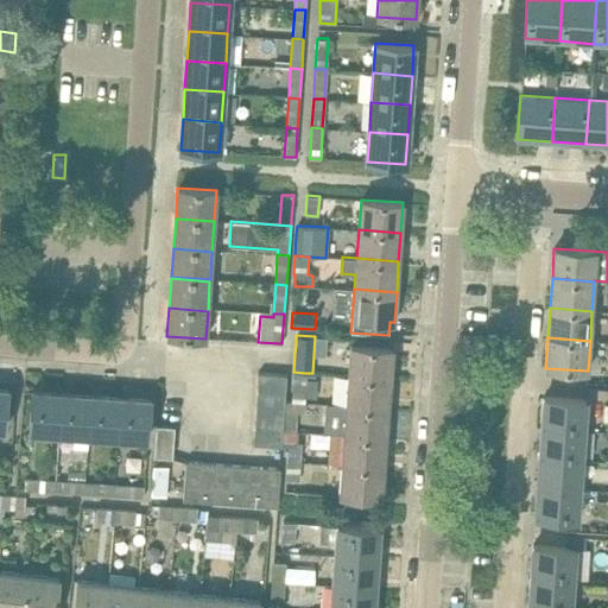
[(350,346),(348,375),(390,379),(392,348),(350,346)]
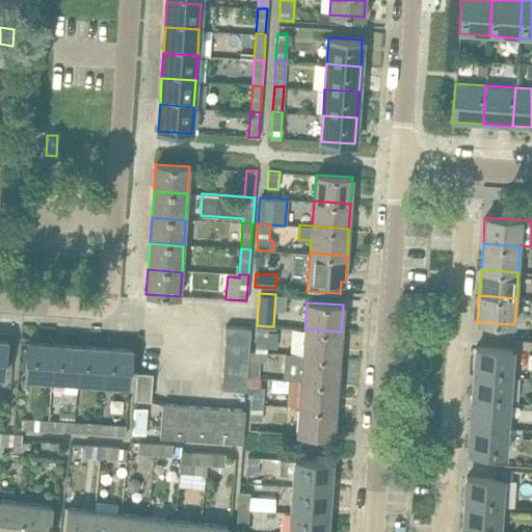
[(267,326),(257,325),(255,351),(251,351),(266,352),(267,326)]
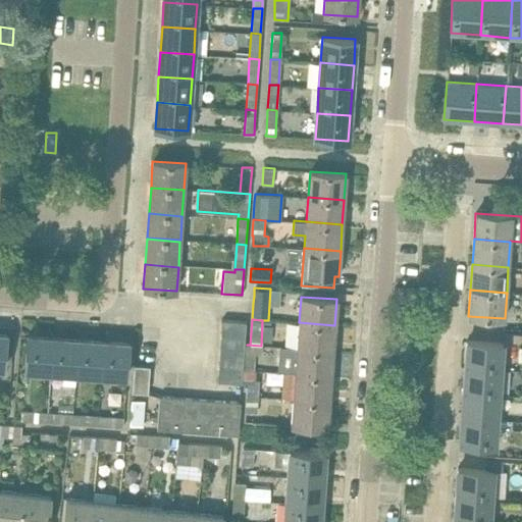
[(246,322),(221,320),(219,351),(244,352),(246,322)]
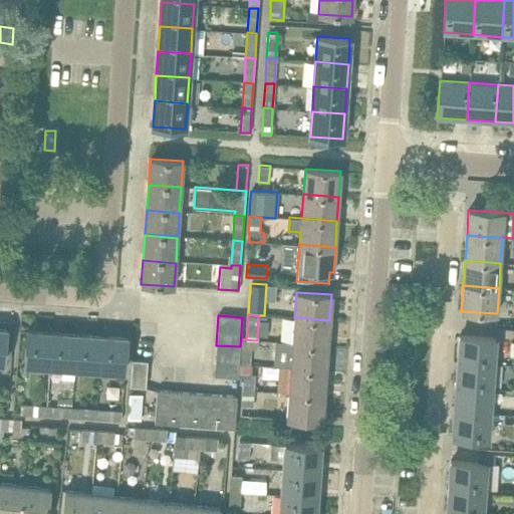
[(329,320),(294,317),(292,342),(328,345),(329,320)]
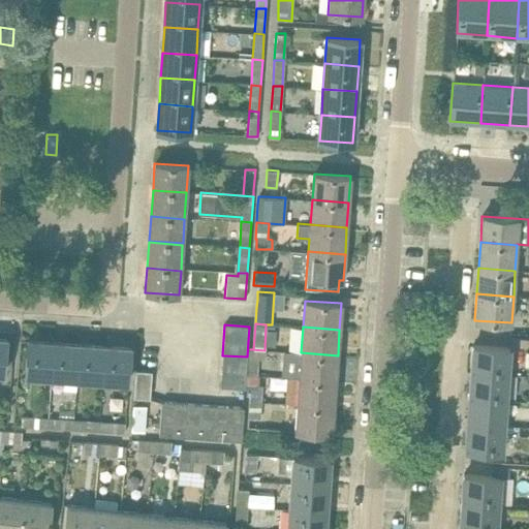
[(27,341),(26,362),(25,374),(51,376),(54,343),(27,341)]
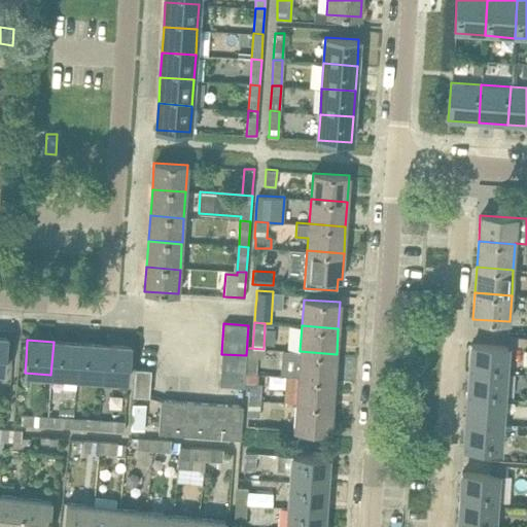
[(79,343),(54,342),(50,375),(76,377),(79,343)]
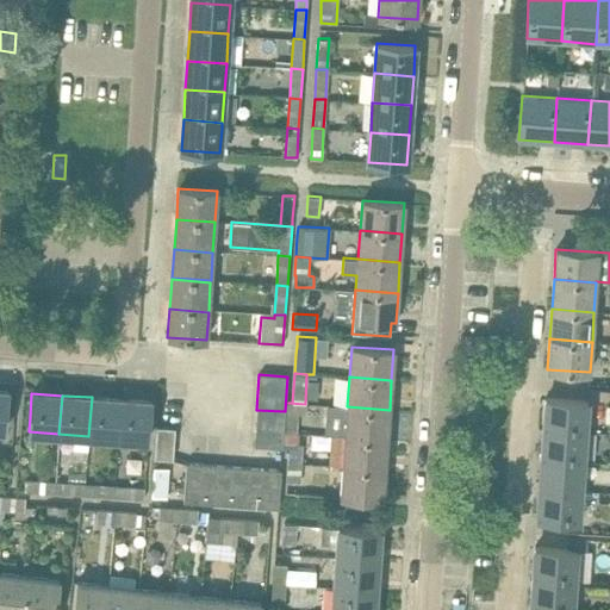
[(119,399),(92,397),(88,436),(117,439),(119,399)]
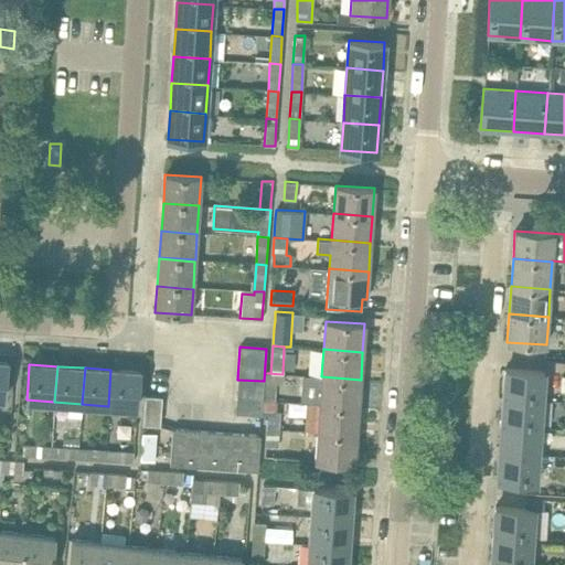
[(505,369),(503,396),(542,400),(544,371),(526,370),(505,369)]
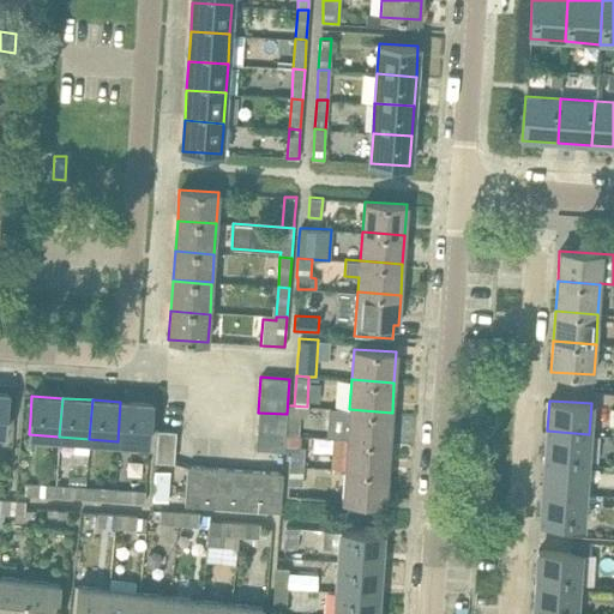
[(120,402),(118,441),(125,441),(149,443),(152,404),(120,402)]
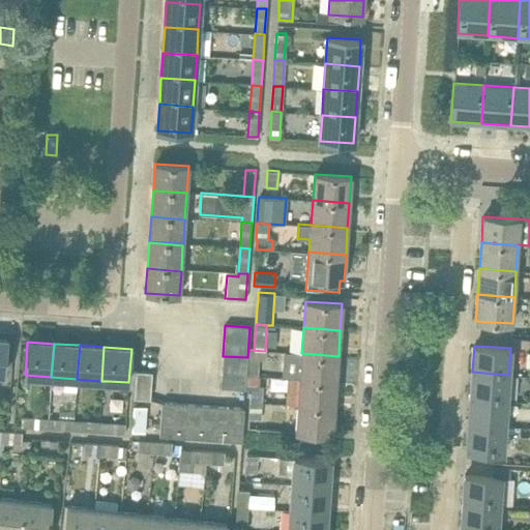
[(265,351),(251,350),(248,349),(247,362),(246,375),(258,376),(259,359),(264,359),(265,351)]
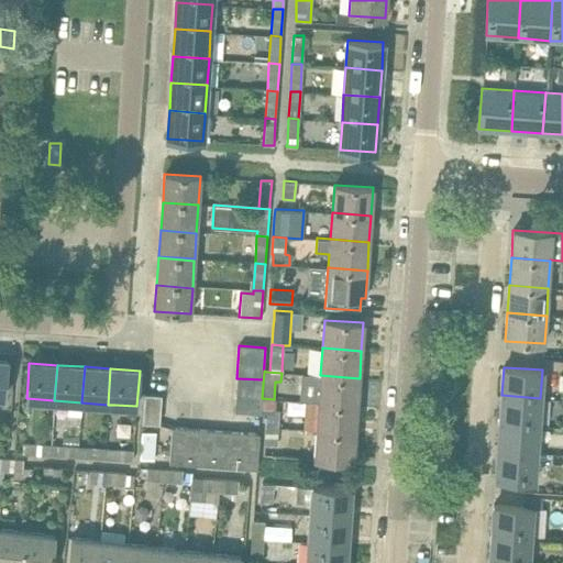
[(360,378),(320,375),(318,403),(357,406),(360,378)]
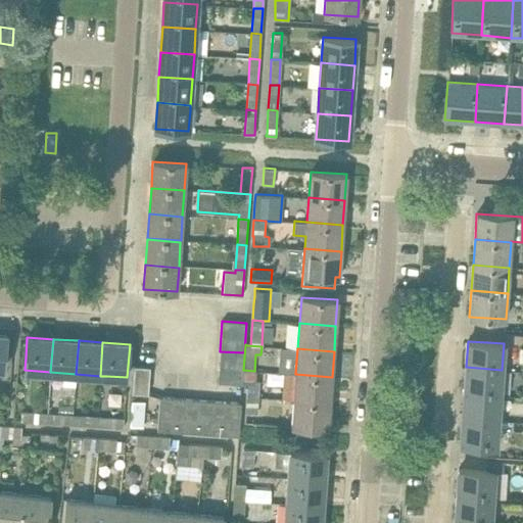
[(244,352),(220,351),(218,382),(242,383),(244,352)]
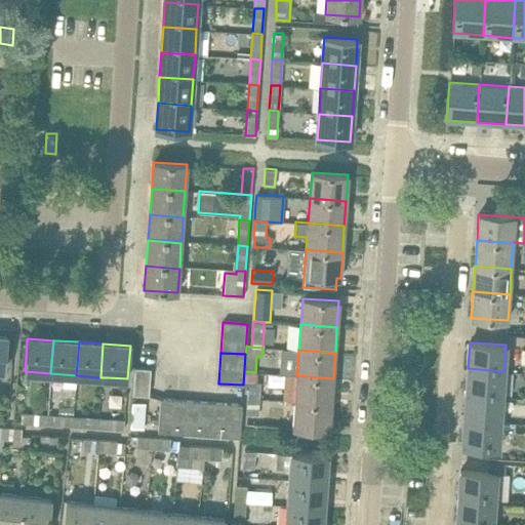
[(151,367),(134,366),(132,394),(149,395),(151,367)]
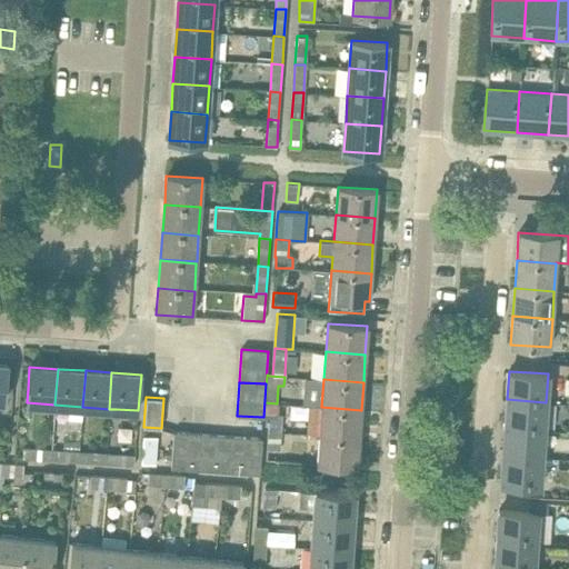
[(546,402),(507,399),(505,427),(543,430),(546,402)]
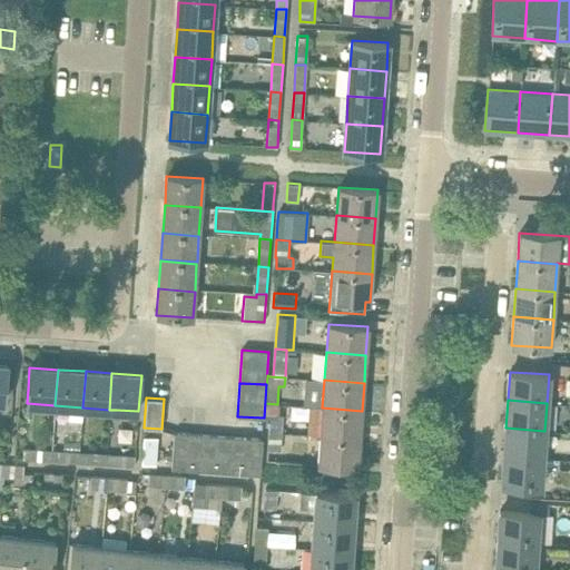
[(277,404),(265,403),(264,413),(271,414),(269,432),(281,433),(282,414),(278,414),(279,404),(277,404)]
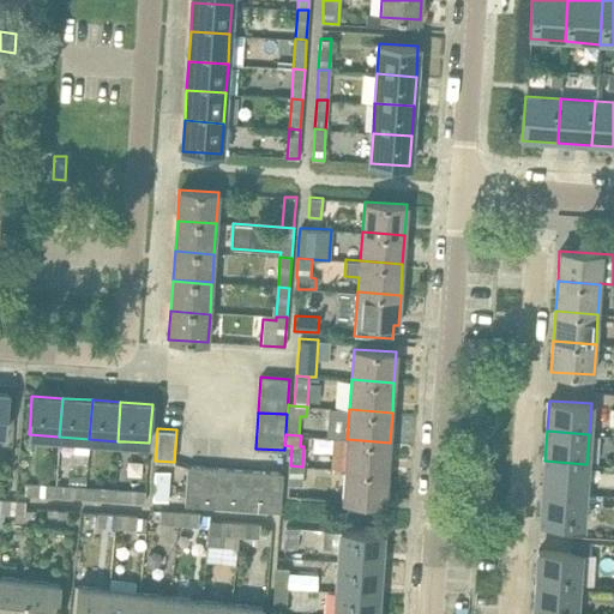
[(333,438),(331,468),(344,469),(387,473),(390,443),(347,439),(333,438)]
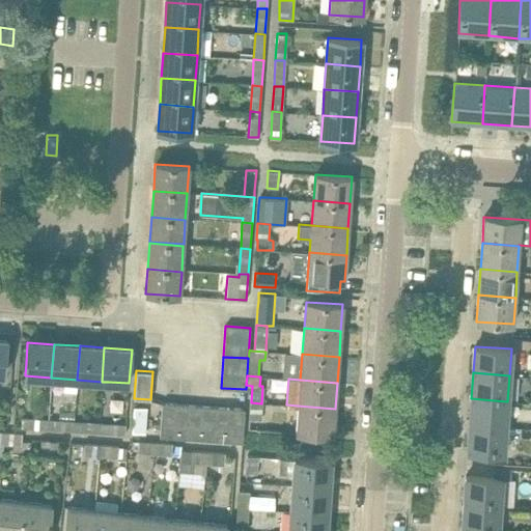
[(471,399),(469,424),(506,426),(507,401),(471,399)]
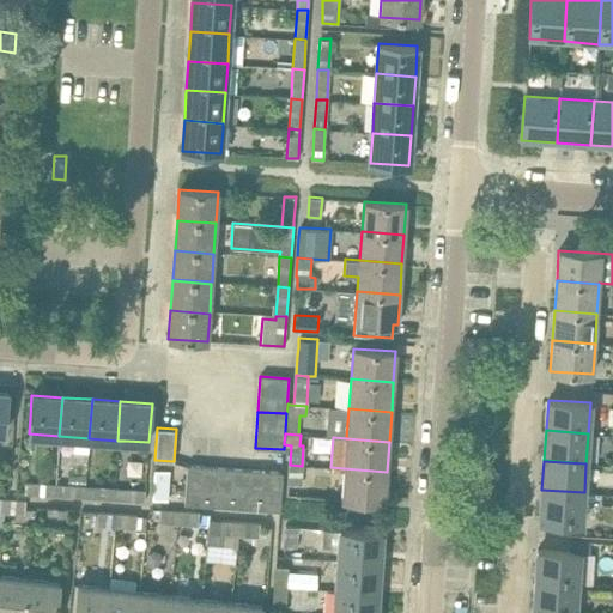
[(283,472),(187,465),(183,503),(279,510),(283,472)]
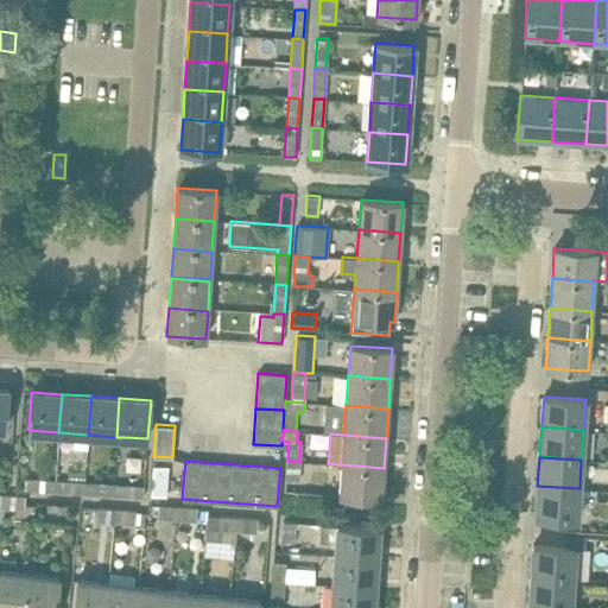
[(299,462),(287,461),(286,480),(298,481),(299,462)]
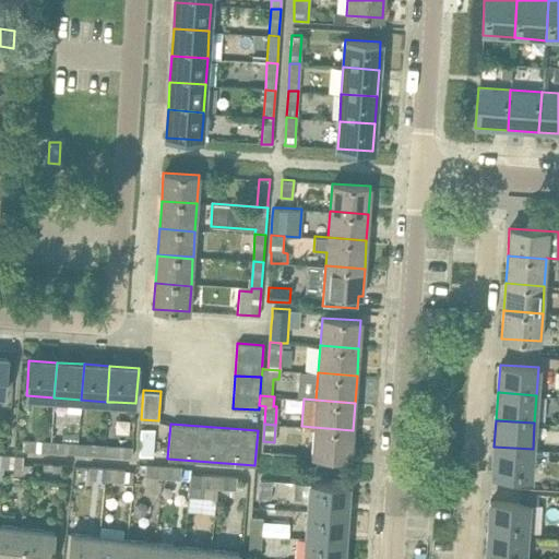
[(353,430),(313,427),(312,455),(351,458),(353,430)]
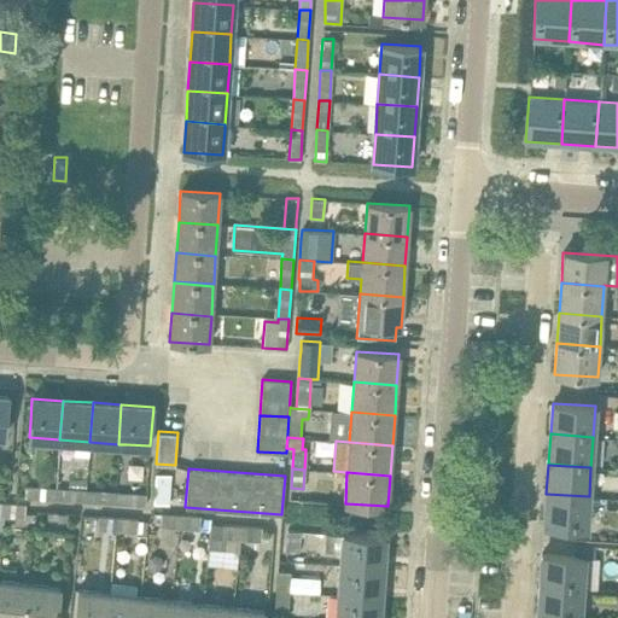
[(170,474),(156,473),(153,503),(168,505),(170,474)]
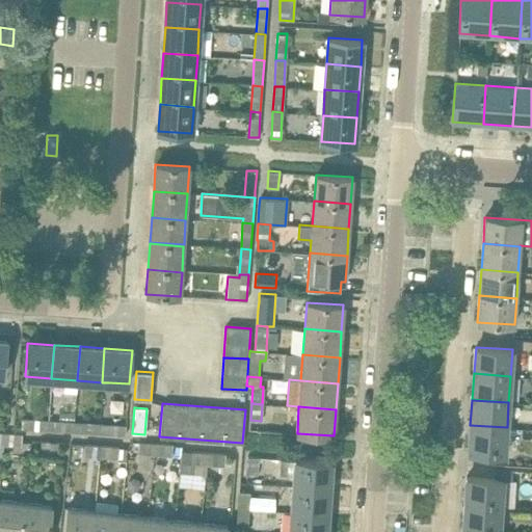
[(22,416),(21,426),(48,428),(49,419),(22,416)]
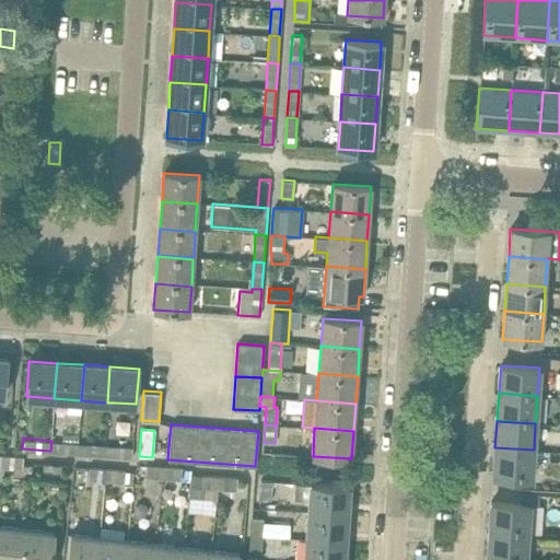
[(78,443),(51,441),(50,451),(78,453),(78,443)]
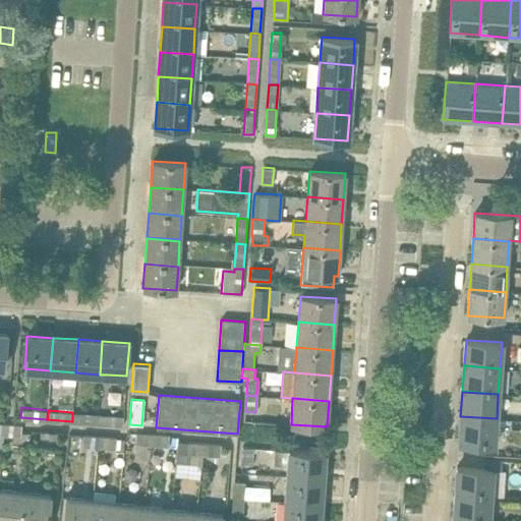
[(98,414),(72,412),(72,421),(97,424),(98,414)]
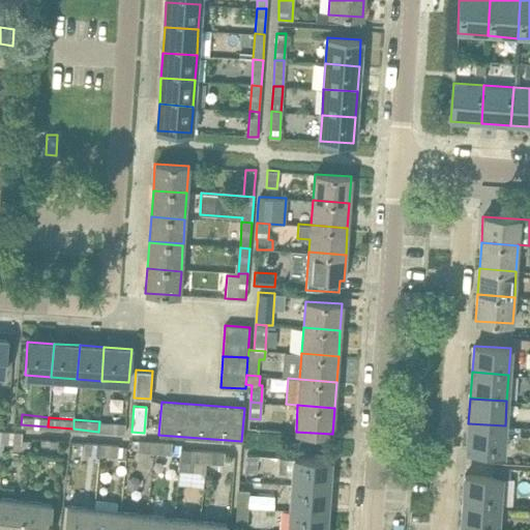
[(125,424),(99,421),(98,432),(124,434),(125,424)]
